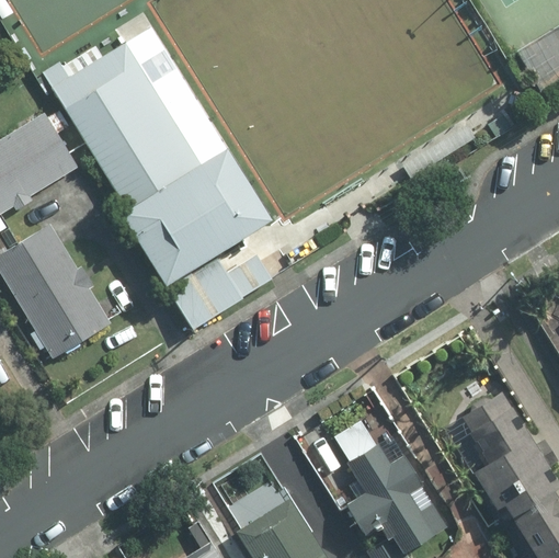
[(202,167),(127,45),(53,90),(171,284),(273,221),(229,150),(202,167)]
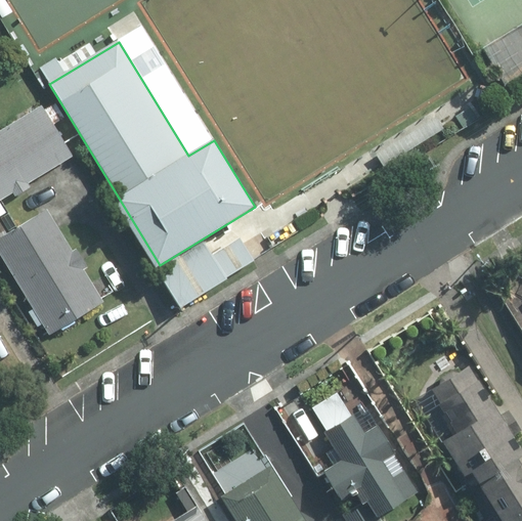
[(42,104),(0,129),(0,200),(73,156),(42,104)]
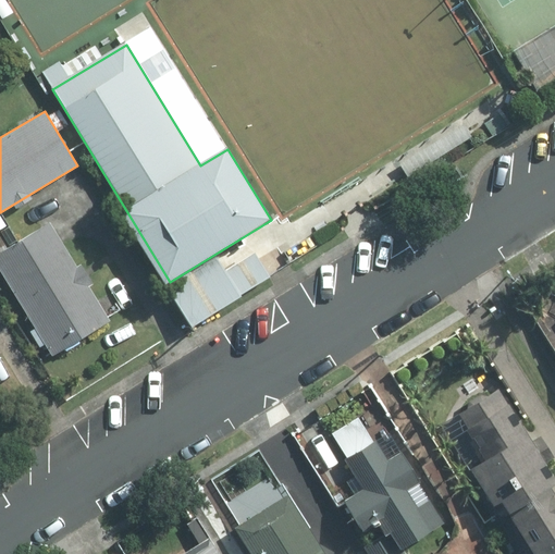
[(51,222),(0,251),(0,265),(52,355),(110,321),(51,222)]
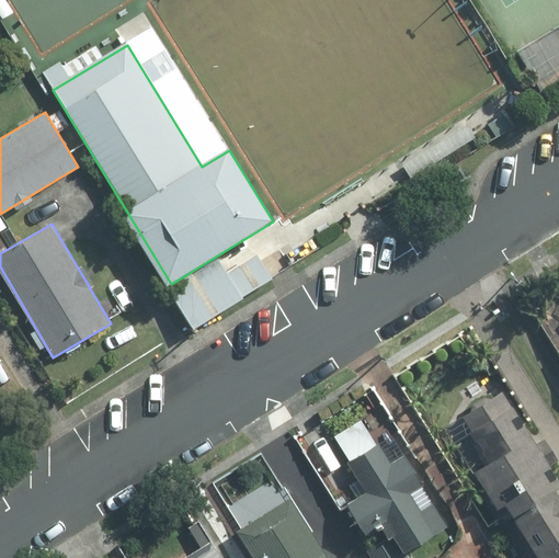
[(226,269),(220,259),(170,291),(194,329),(270,281),(252,252),(226,269)]
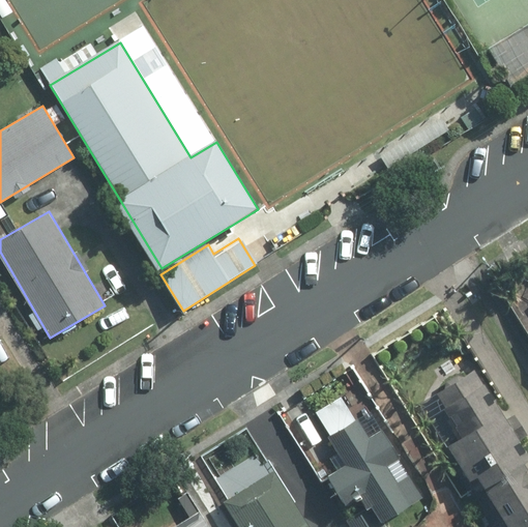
[(527,439),(502,396),(494,401),(475,370),(438,392),(463,435),(450,442),(472,478),(485,471),(518,526),(527,526),(527,458),(527,457),(527,439)]
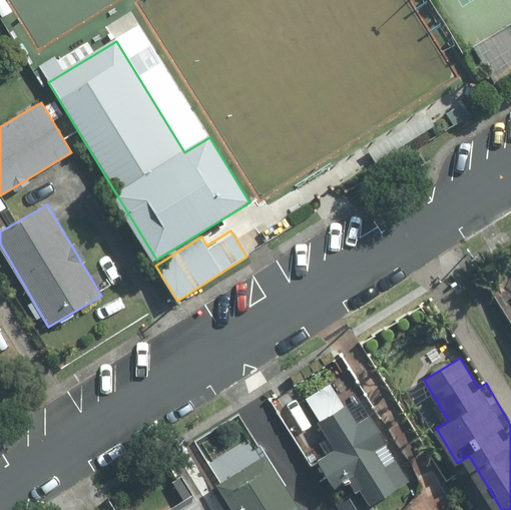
[(362,393),(318,420),(337,451),(314,466),(341,509),(379,509),(372,499),(413,474),(362,393)]
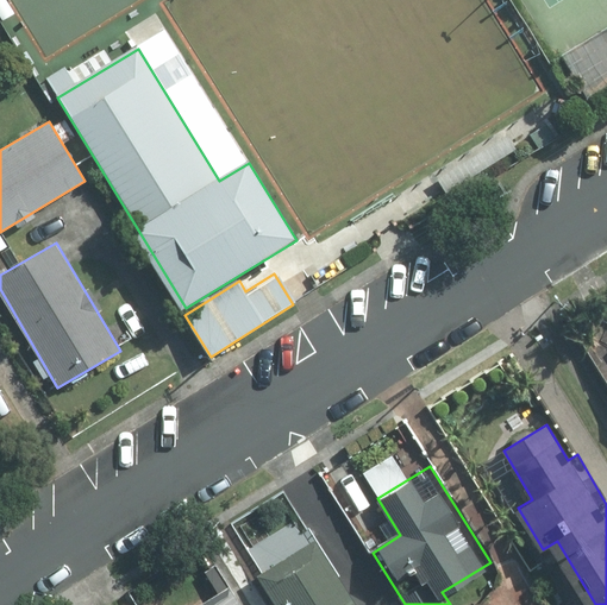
[(367,604),(324,535),(264,572),(286,604),(367,604)]
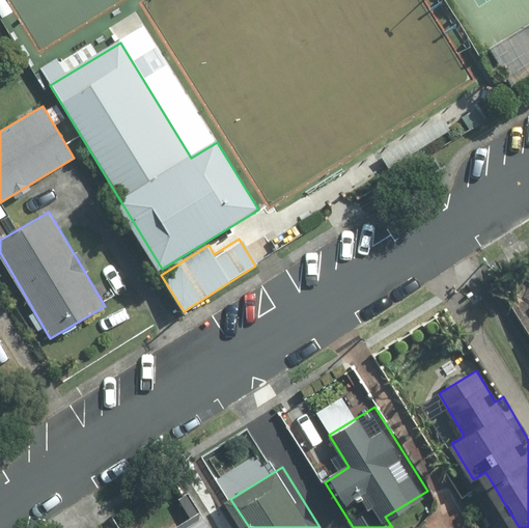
[(206,527),(199,515),(178,527),(206,527)]
